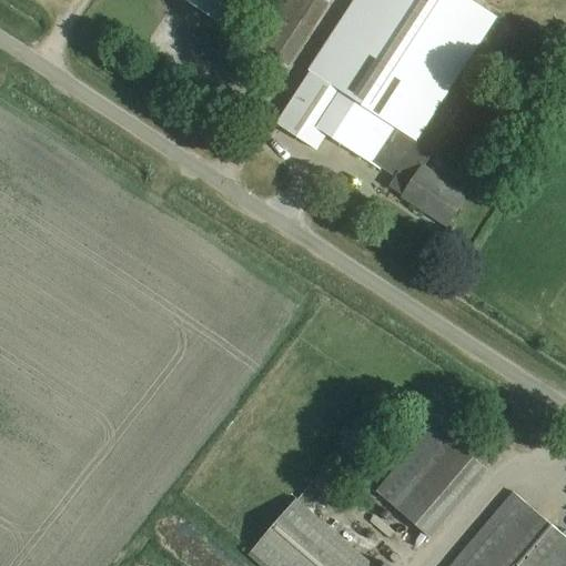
[(184,0),(224,27),(243,0),(184,0)]
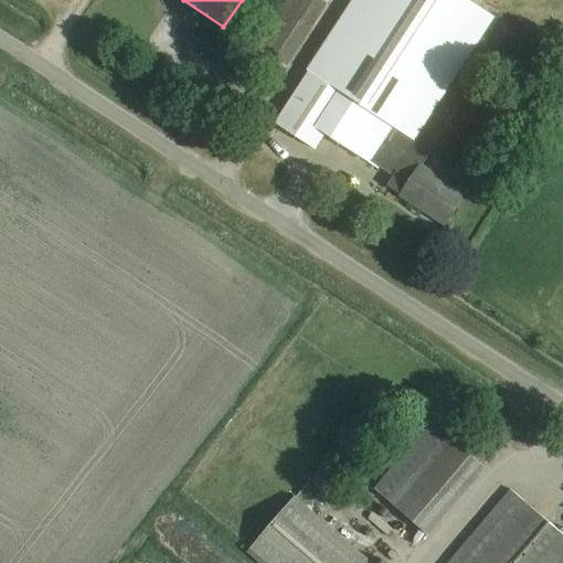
[(267,0),(279,8),(307,27),(309,28),(327,0),(267,0)]
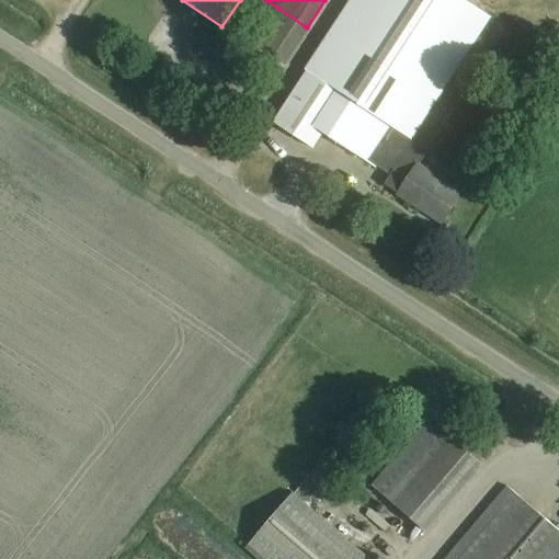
[(351,0),(282,104),(271,121),(311,147),(322,130),(372,163),(373,161),(388,172),(381,182),(397,193),(395,196),(436,224),(456,194),(413,167),(415,163),(425,148),(410,138),(489,19),(475,10),(459,0),(351,0)]
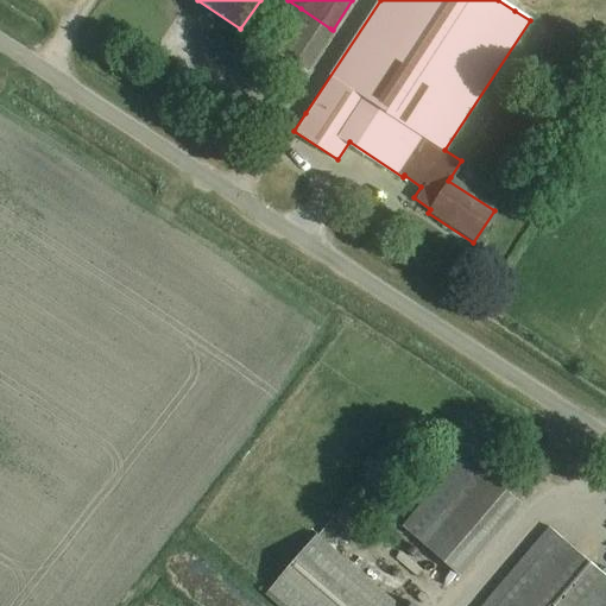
[(277,27),(267,21),(256,39),(266,45),(277,27)]
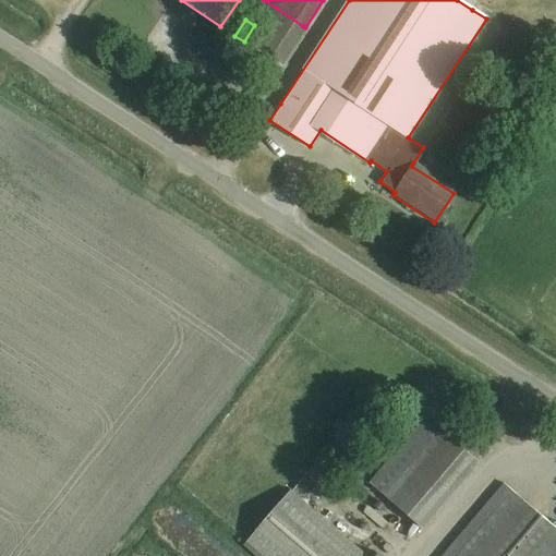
[(219,26),(214,35),(229,45),(234,36),(219,26)]
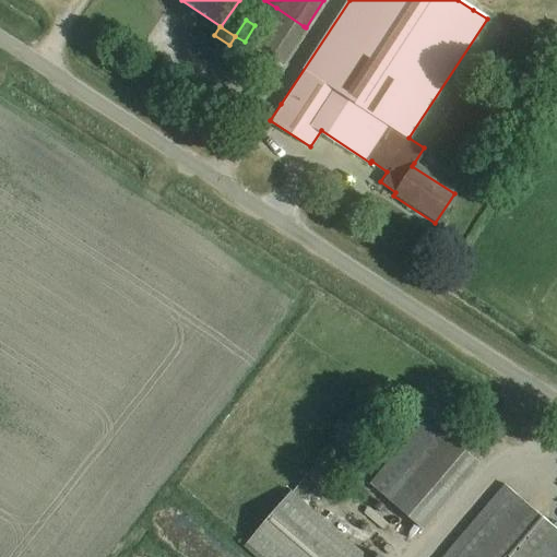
[(478,462),(425,416),(368,482),(423,529),(478,462)]
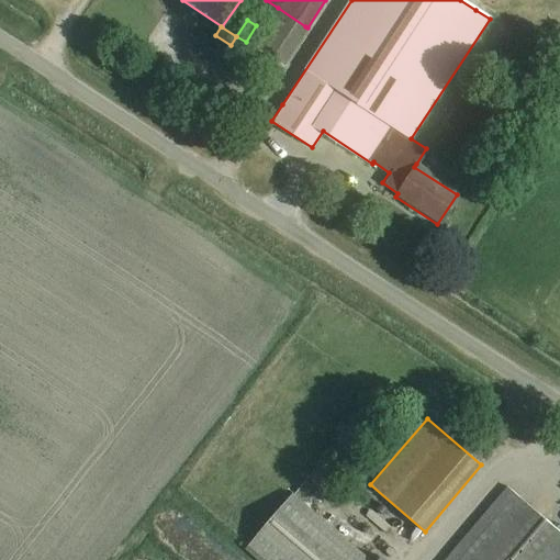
[(559,559),(559,533),(507,488),(445,559),(559,559)]
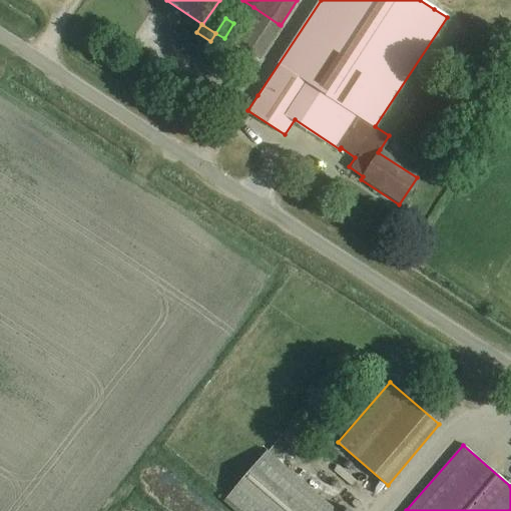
[(334,510),(264,450),(220,500),(234,510),(334,510)]
